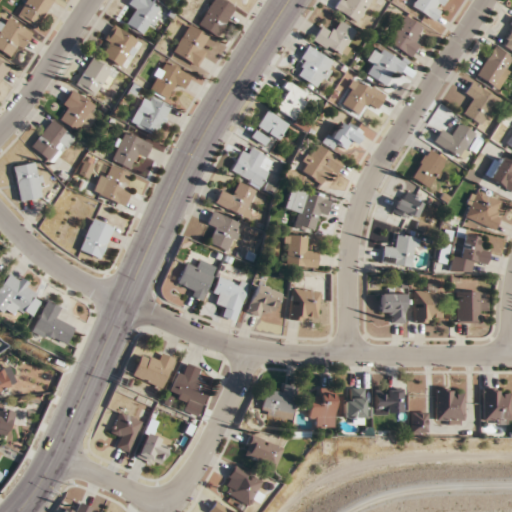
[(53,0),(52,0),(26,0),(16,15),(34,27),(53,0)]
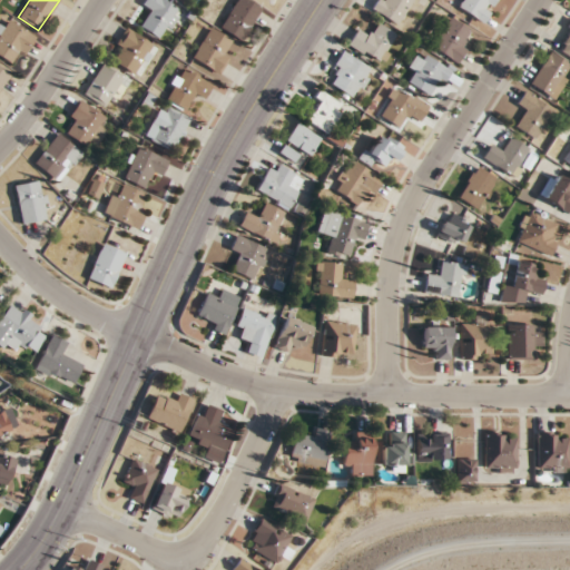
[(157,39),(178,11),(164,0),(145,0),(140,7),(149,13),(140,27),(157,39)]
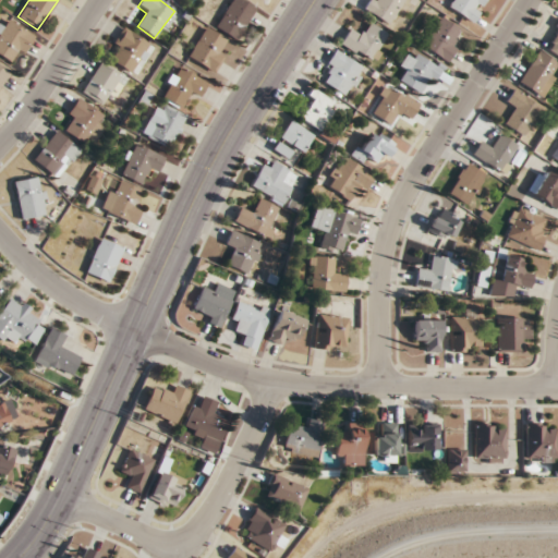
[(235,39),(256,8),(243,0),(232,0),(216,26),(235,39)]
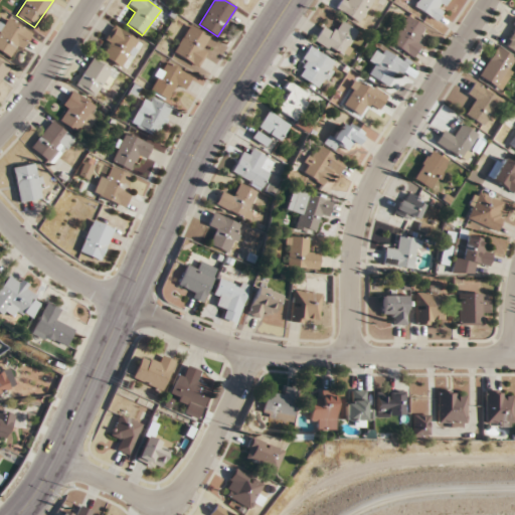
[(359,23),(374,0),(342,0),(337,8),(359,23)]
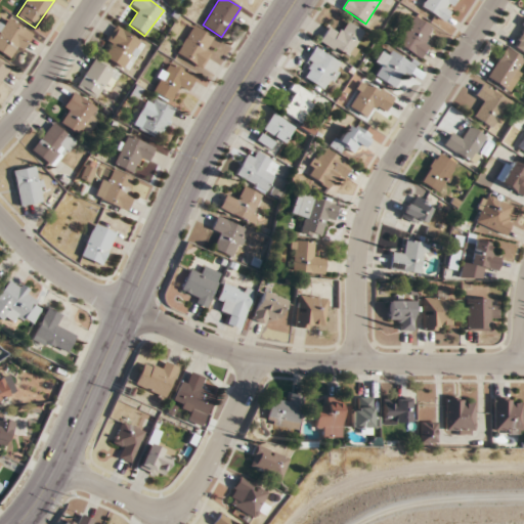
[(456,0),(425,0),(421,6),(442,20),(456,0)]
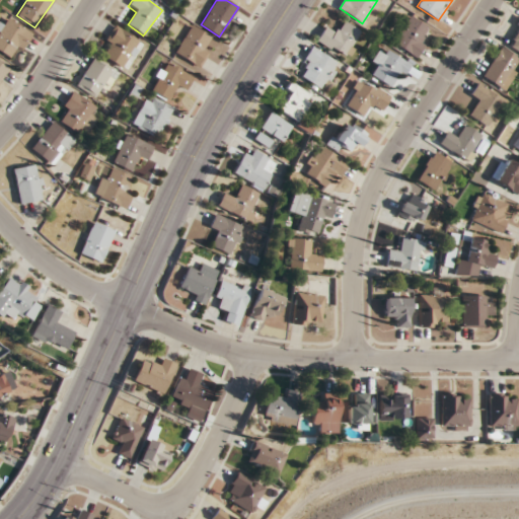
[(433,31),(411,15),(392,42),(415,57),(433,31)]
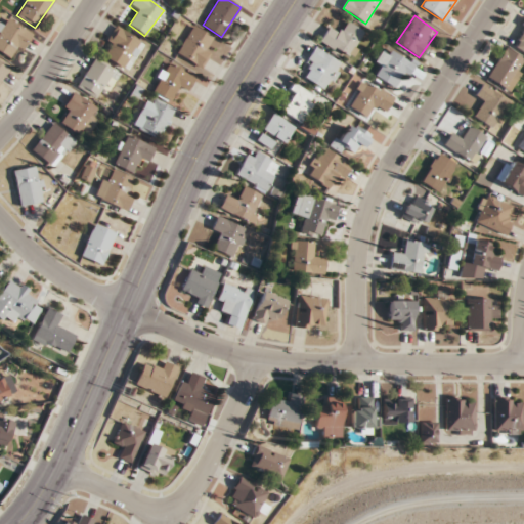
[(12,48),(20,52),(32,33),(5,17),(0,26),(0,51),(8,56),(12,48)]
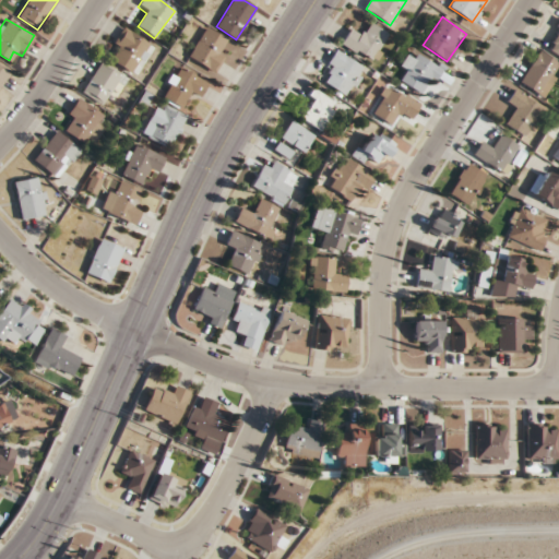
[(354,25),(342,43),(368,62),(389,35),(370,22),(363,32),(354,25)]
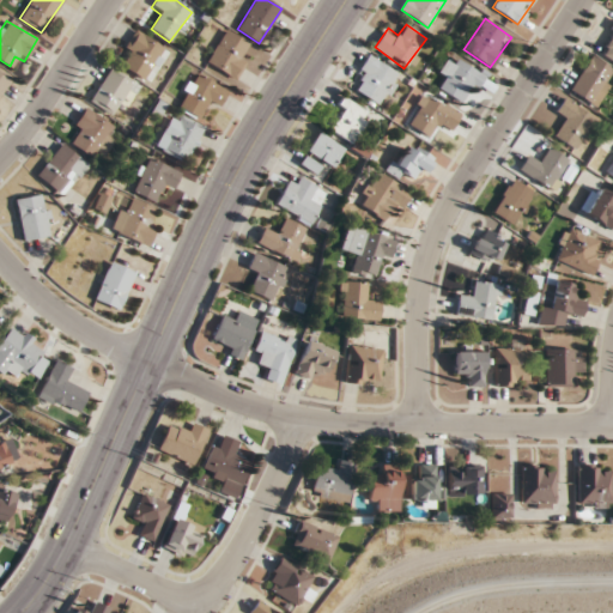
[(231,79),(253,44),(226,29),(206,64),(231,79)]
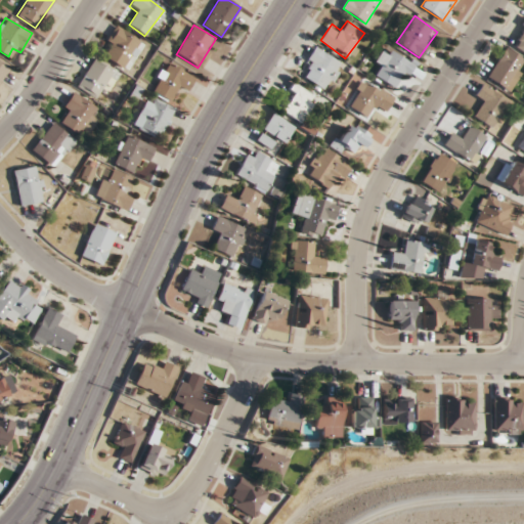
[(99,52),(125,71),(143,44),(117,27),(99,52)]
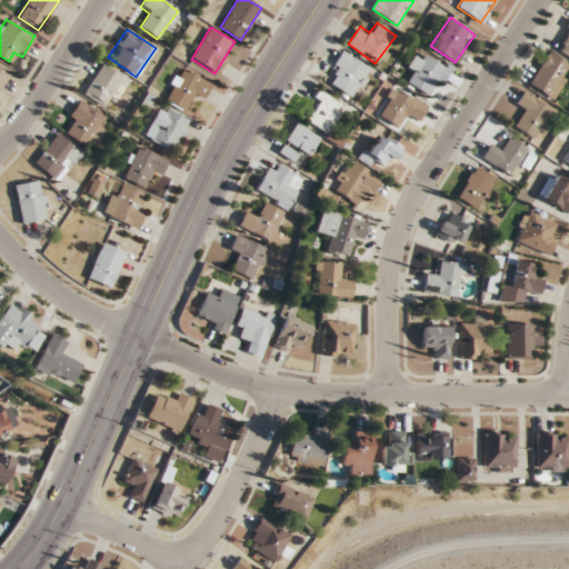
[(336,80),(342,97),(371,85),(357,50),(330,60),(338,80),(336,80)]
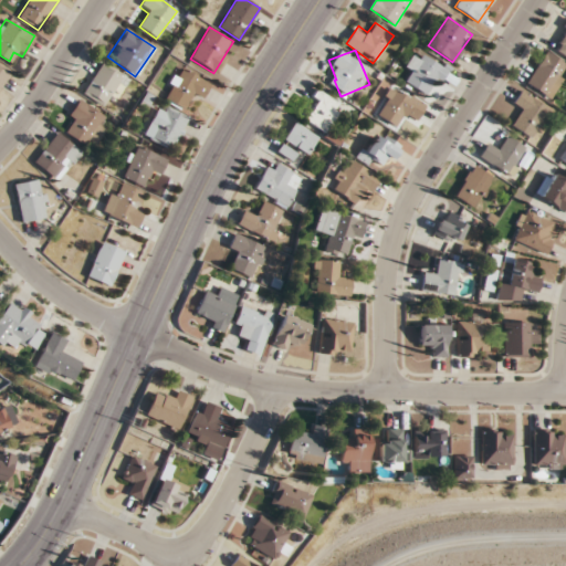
[(565,69),(565,64),(547,51),(526,83),(547,97),(565,69)]
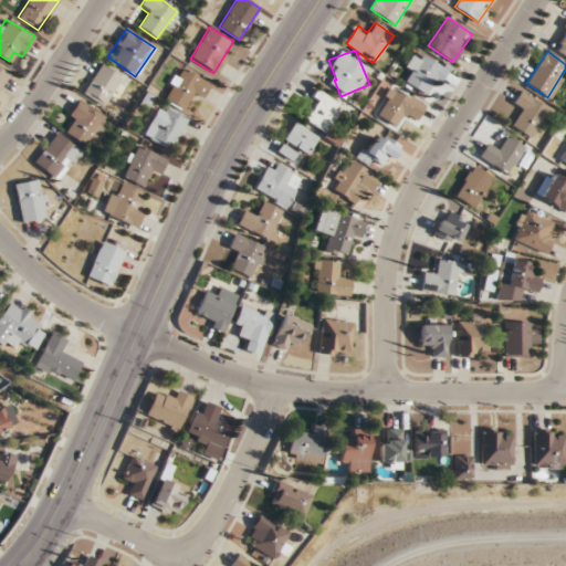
[(428,97),(447,70),(423,54),(405,82),(428,97)]
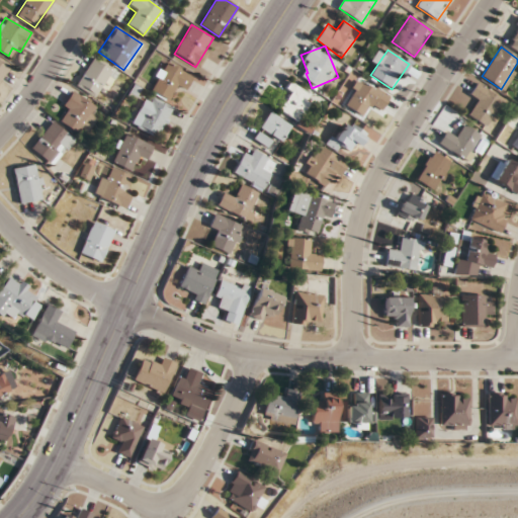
[(94,97),(112,70),(93,58),(76,85),(94,97)]
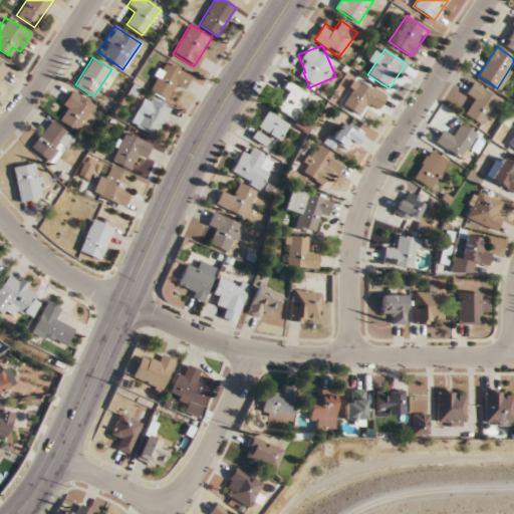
[(0,79),(10,67),(0,59),(0,79)]
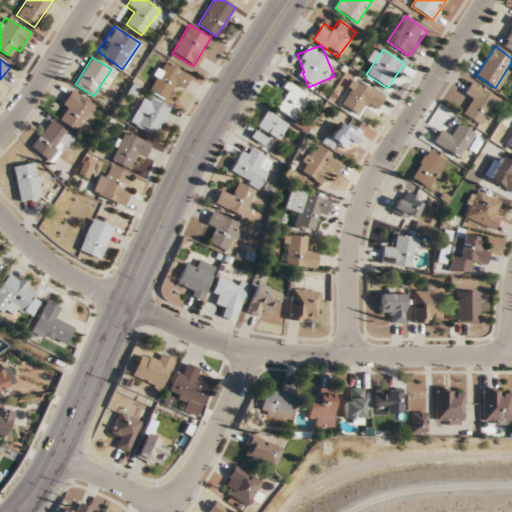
[(166,99),(174,84),(183,88),(190,75),(162,61),(148,90),(166,99)]
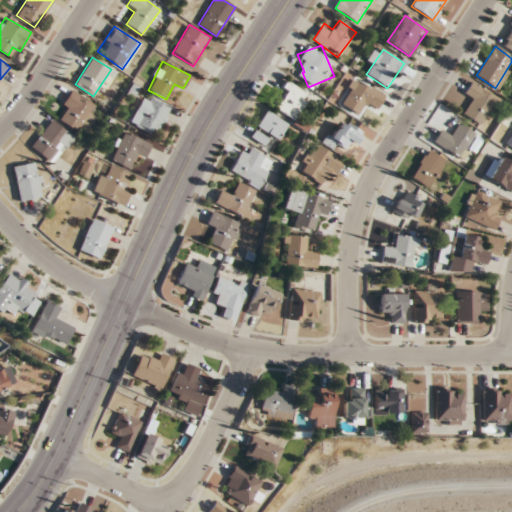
[(357,115),(365,105),(373,111),(385,96),(359,76),(339,102),(357,115)]
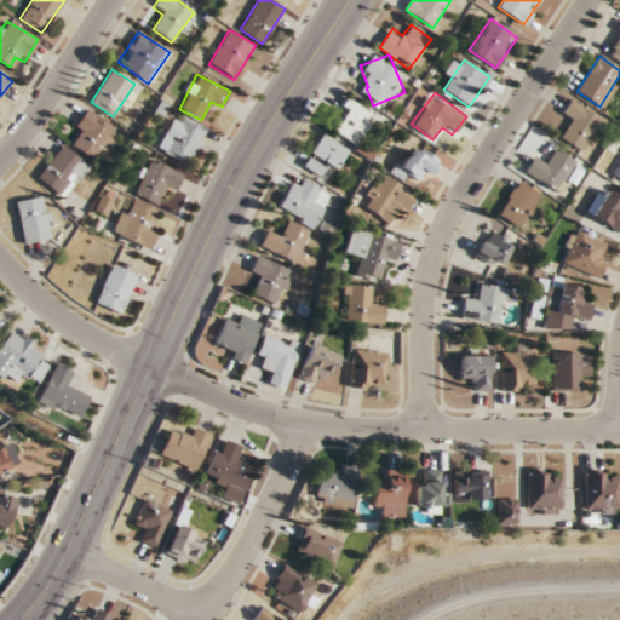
[(349,113),(336,132),(356,147),(377,116),(349,97),(342,107),(349,113)]
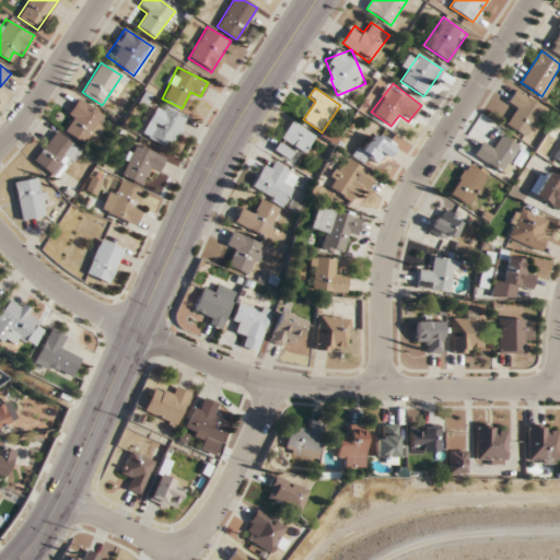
[(505,125),(525,138),(546,106),(517,88),(506,103),(516,108),(505,125)]
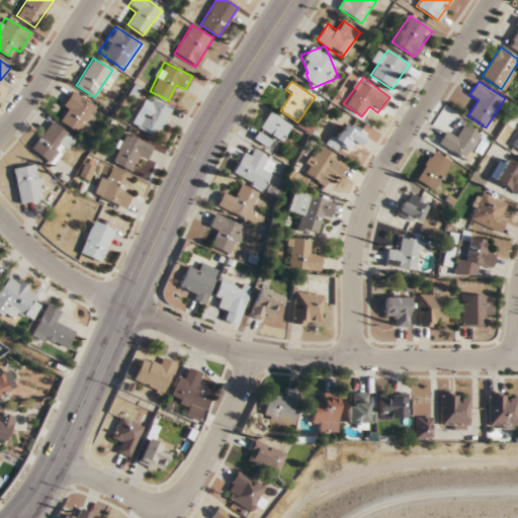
[(62,123),(86,136),(100,107),(71,92),(62,110),(67,113),(62,123)]
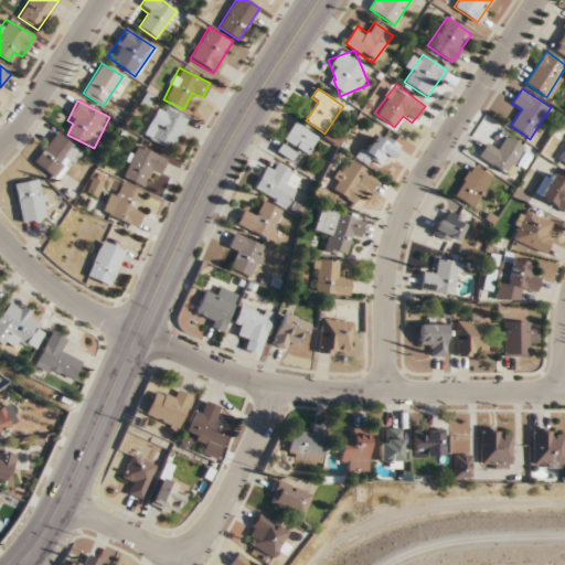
[(169,150),(188,118),(161,104),(144,136),(169,150)]
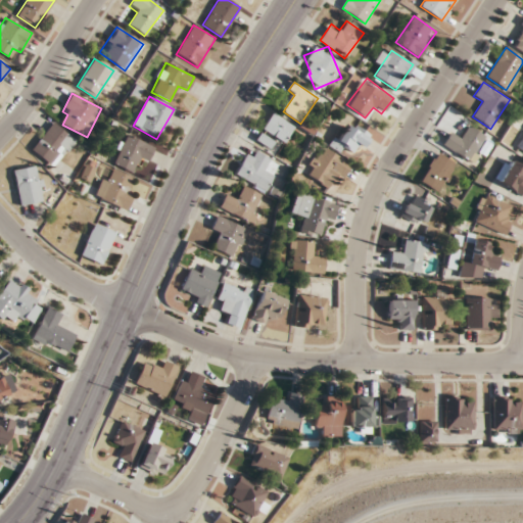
[(283,144),(295,127),(274,112),(262,129),(283,144)]
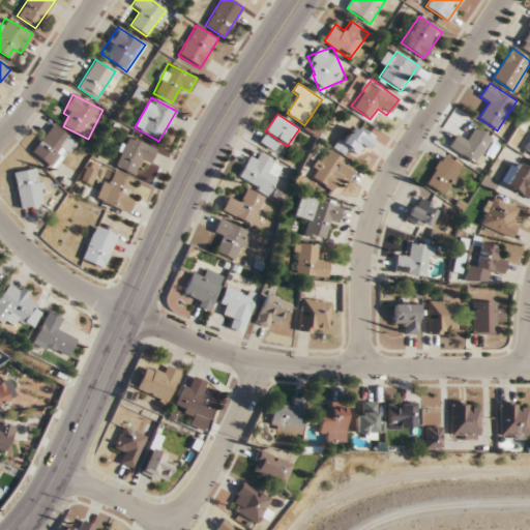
[(31,152),(48,166),(56,155),(63,160),(77,143),(54,124),(31,152)]
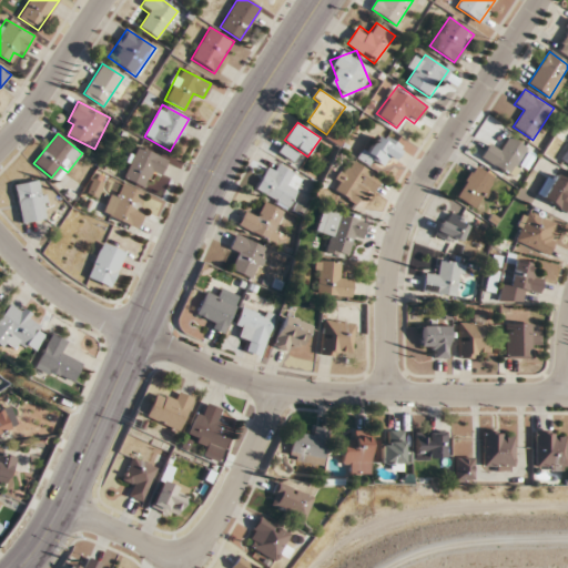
[(494,140),(480,156),(511,179),(531,151),(510,134),(501,146),(494,140)]
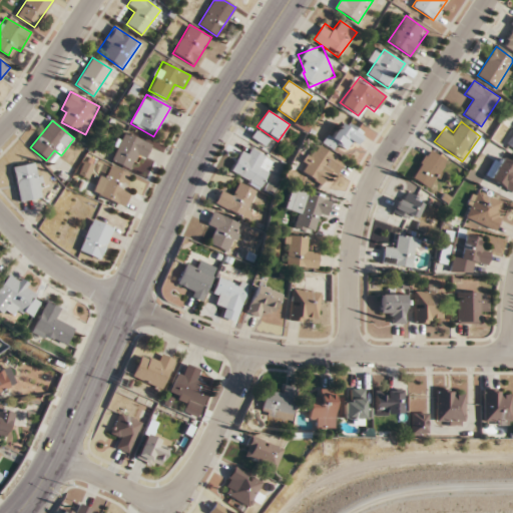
[(109,160),(127,169),(134,156),(142,160),(150,144),(125,131),(109,160)]
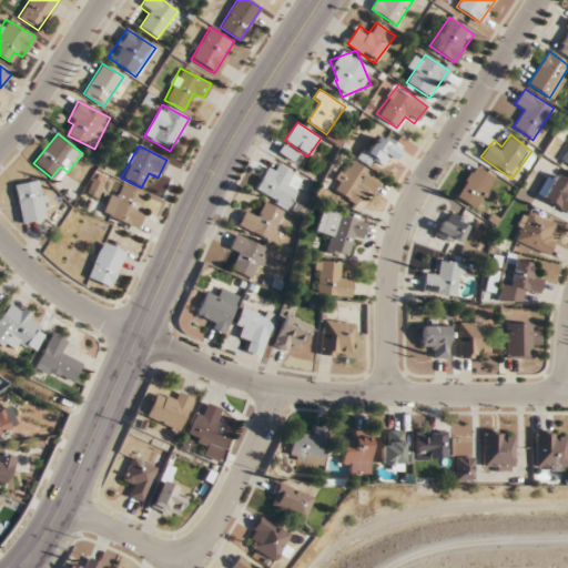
[(359,195),(367,201),(381,179),(348,160),(332,189),(355,203),(359,195)]
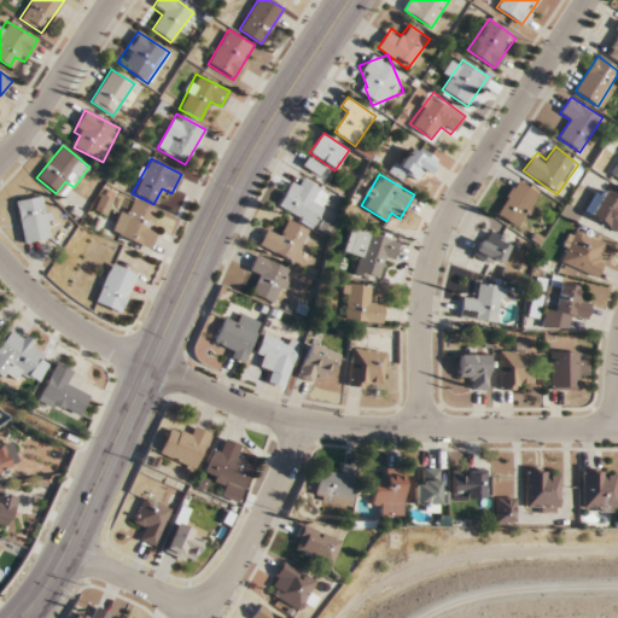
[(291,182),(278,207),(313,227),(331,194),(303,179),(298,187),(291,182)]
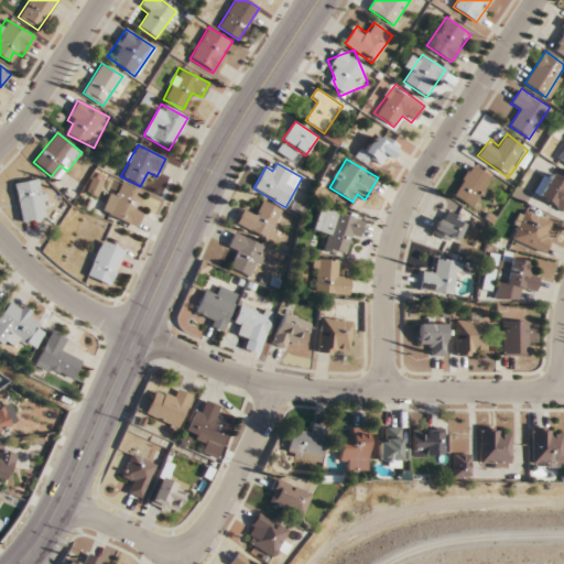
[(452,193),(470,207),(492,179),(474,164),(452,193)]
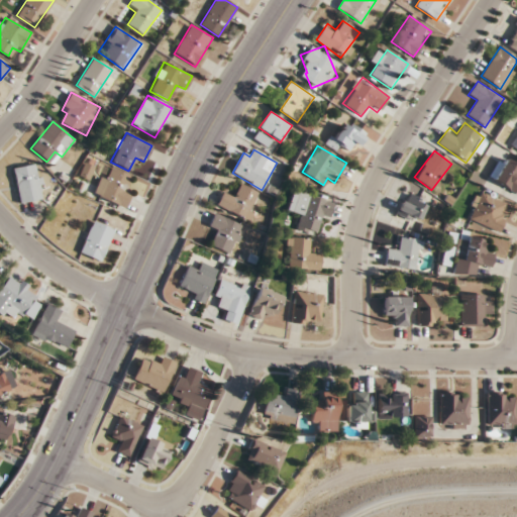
[(516,180),(516,160),(499,160),(499,188),(516,187),(516,180)]
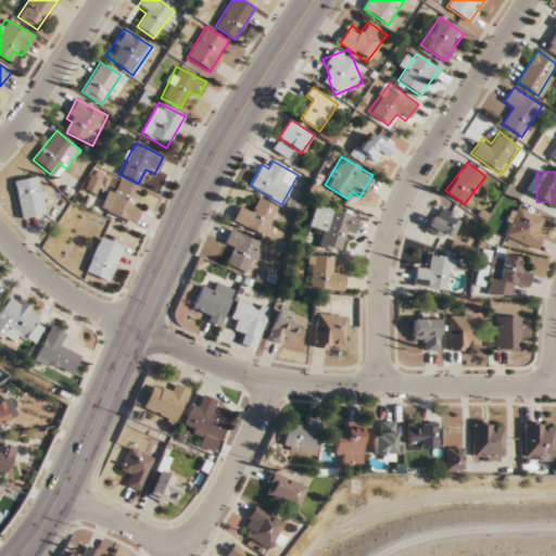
[(47,215),(41,176),(14,180),(20,218),(47,215)]
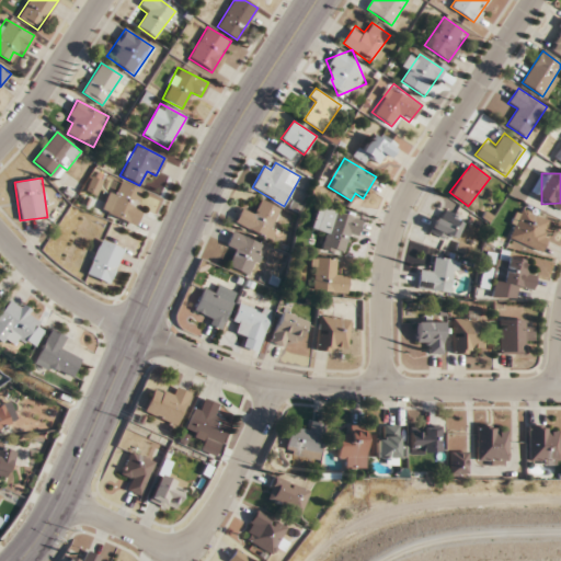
[(140,191),(121,182),(106,213),(134,226),(144,206),(135,202),(140,191)]
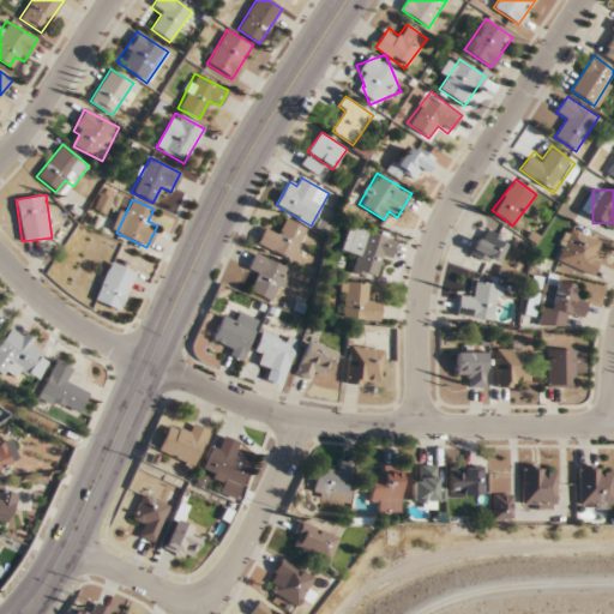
[(278,232),(266,226),(258,245),(295,262),(309,229),(286,217),(278,232)]
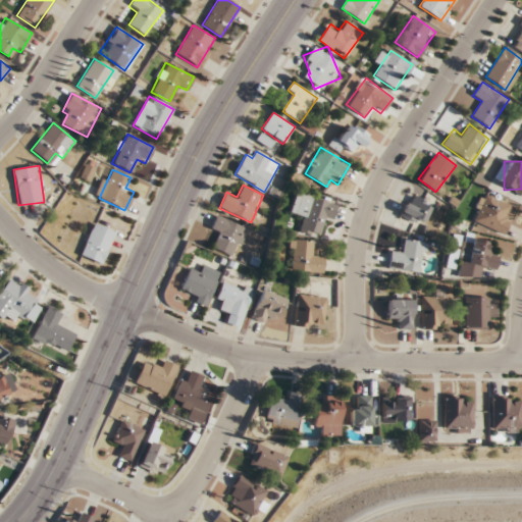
[(322,219),(330,221),(335,206),(297,192),(290,213),(302,217),(297,230),(316,237),(322,219)]
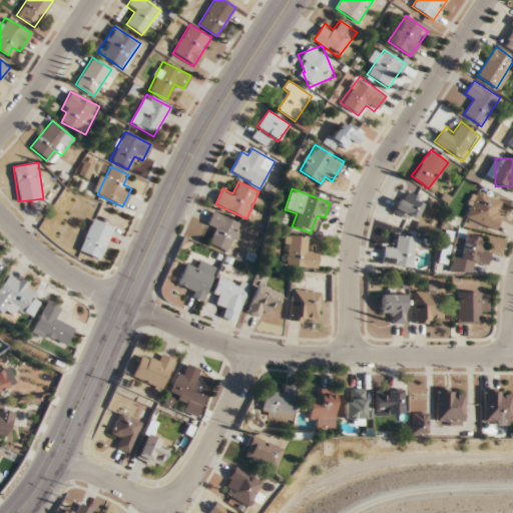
[(424,201),(403,190),(392,211),(413,222),(424,201)]
